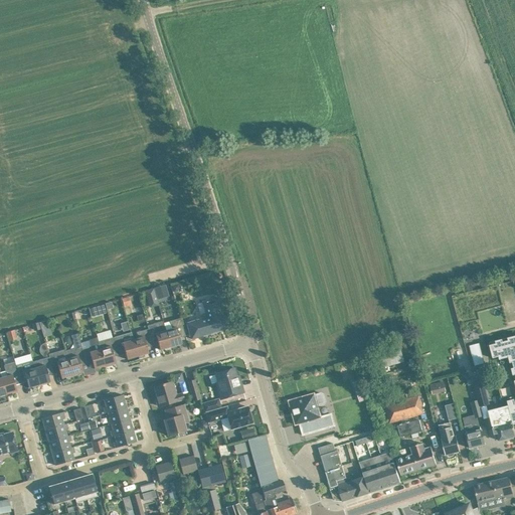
[(135,293),(128,294),(130,303),(137,301),(135,293)]
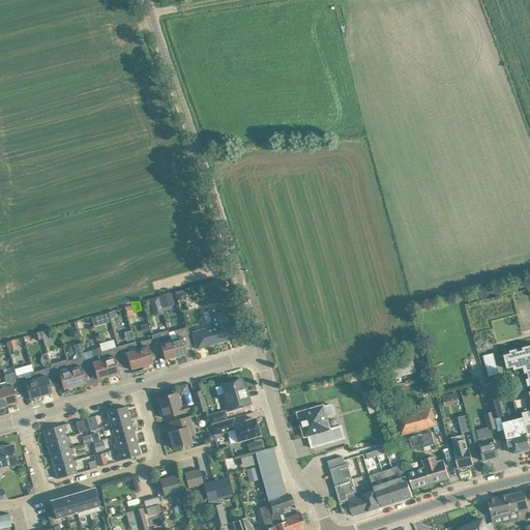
[(209,345),(226,341),(234,339),(232,331),(225,306),(208,311),(213,327),(193,333),(193,336),(196,346),(197,346),(208,342),(209,345)]
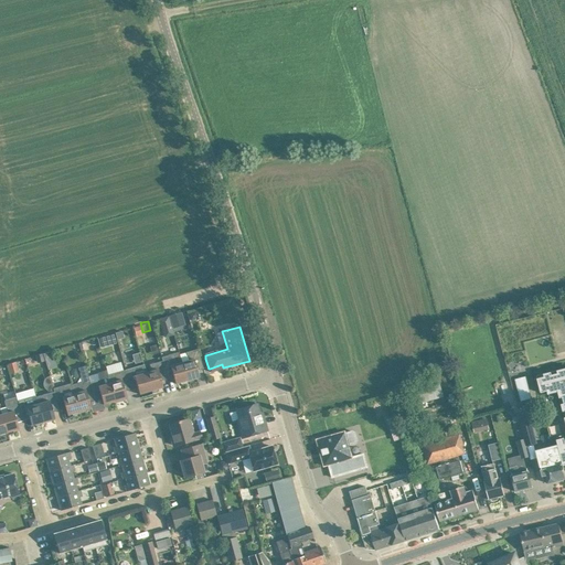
[(187,381),(199,377),(196,371),(203,369),(198,349),(187,352),(189,361),(182,363),(187,381)]
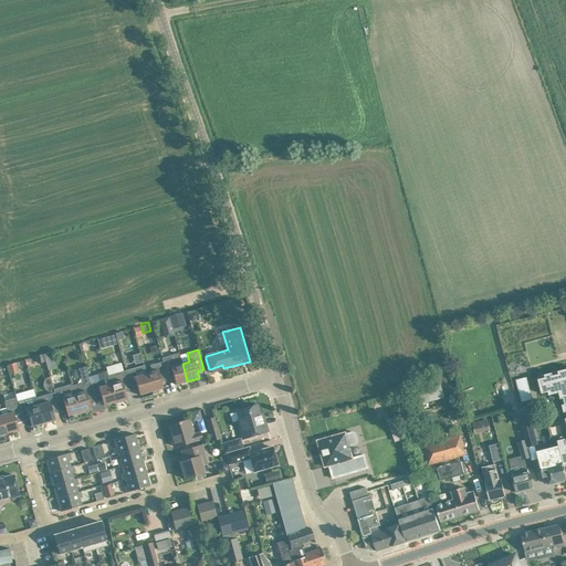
[(51,352),(43,355),(45,363),(54,360),(51,352)]
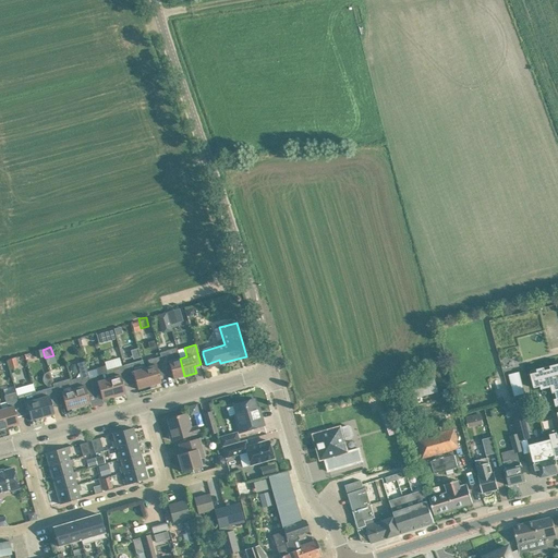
[(177,348),(159,353),(160,356),(165,375),(171,373),(173,379),(178,378),(179,379),(180,380),(184,379),(185,377),(184,376),(180,359),(178,353),(177,348)]
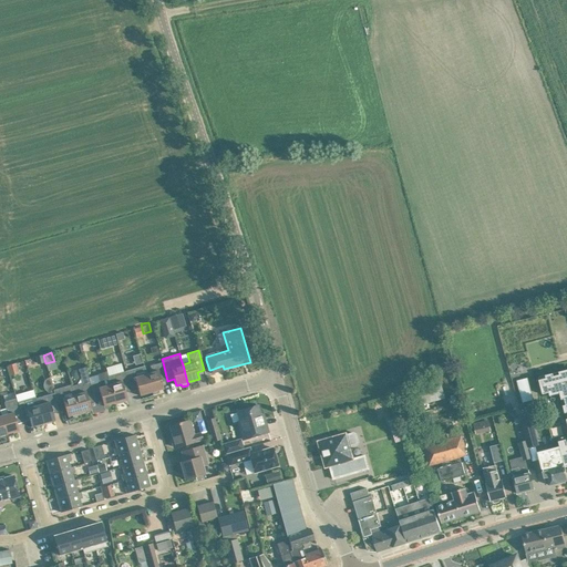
[(152,373),(146,374),(152,392),(152,393),(154,394),(158,393),(158,392),(158,390),(163,389),(162,382),(167,381),(163,362),(150,367),(152,373)]
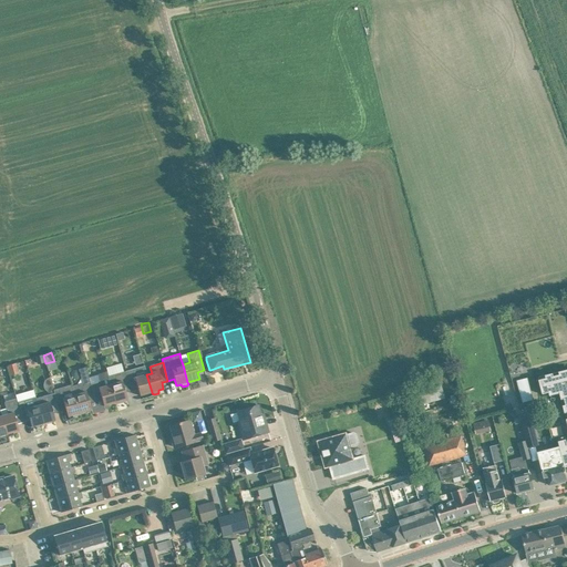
[(121,363),(105,368),(116,402),(126,399),(125,392),(131,390),(125,371),(123,372),(121,363)]
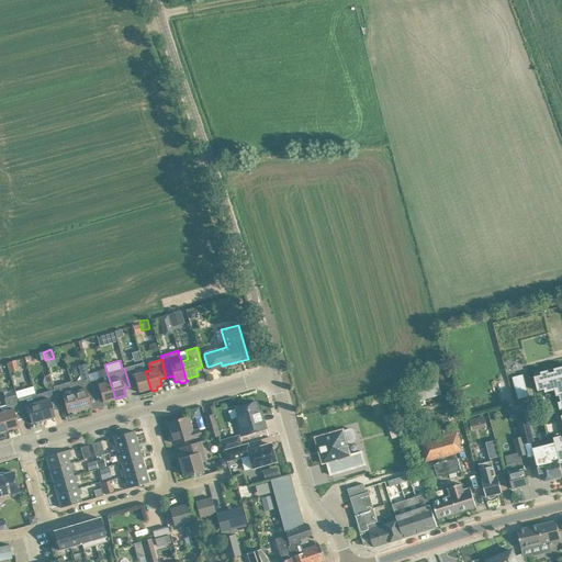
[(14,361),(8,363),(10,371),(18,369),(14,361)]
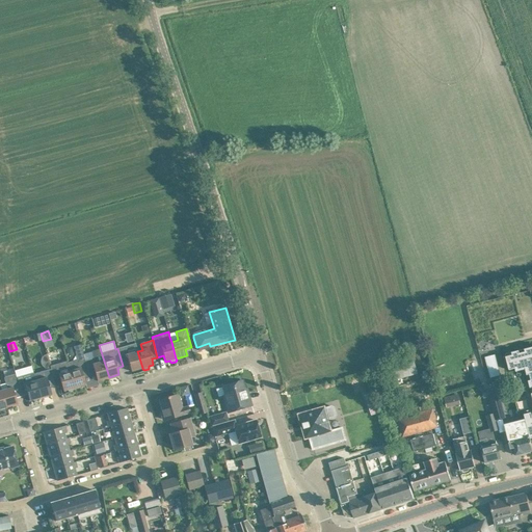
[(77,361),(68,363),(70,371),(74,388),(75,388),(75,389),(81,388),(80,386),(85,384),(83,378),(89,376),(85,361),(84,358),(80,344),(73,346),(77,361)]
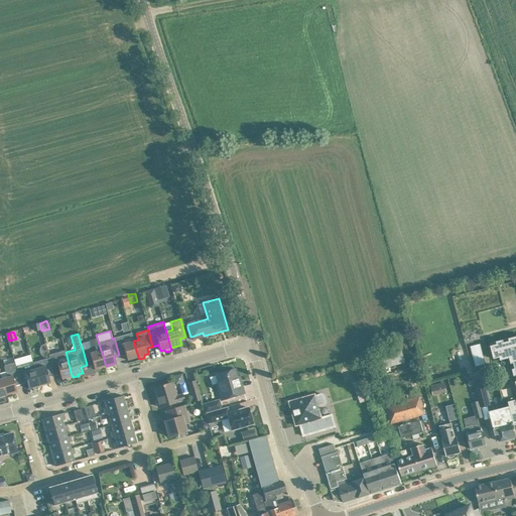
[(127,343),(125,335),(115,338),(120,356),(125,354),(127,360),(138,357),(133,341),(127,343)]
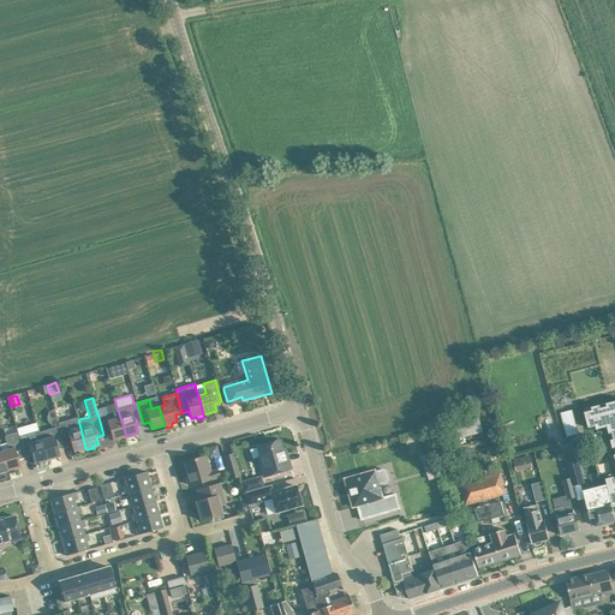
[(614,400),(605,404),(607,406),(601,407),(599,405),(591,407),(592,410),(584,412),(587,428),(595,425),(596,429),(607,427),(608,433),(611,433),(614,439),(610,440),(613,447),(614,446),(614,453),(614,454),(614,457),(614,479),(614,477),(605,479),(608,485),(607,485),(613,507),(614,506),(614,400)]
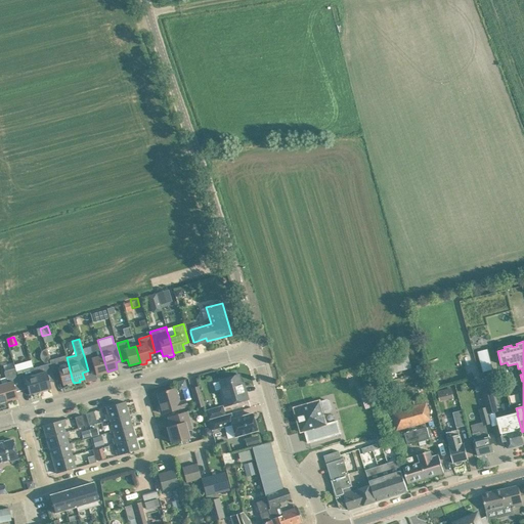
[(95,376),(106,373),(99,348),(98,343),(92,345),(90,346),(92,353),(84,355),(88,370),(94,369),(95,376)]
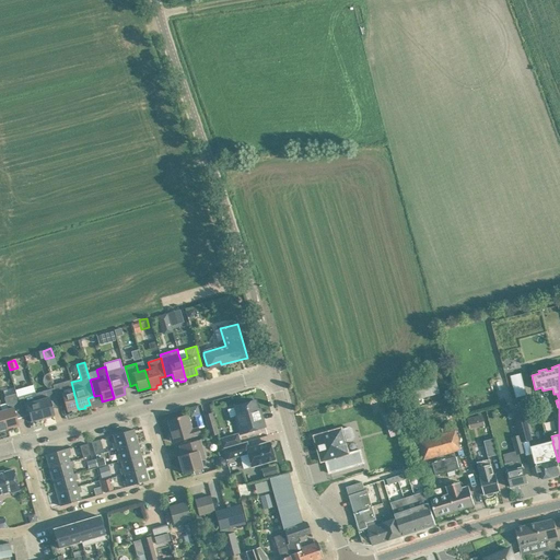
[(510,376),(515,398),(526,395),(521,373),(510,376)]
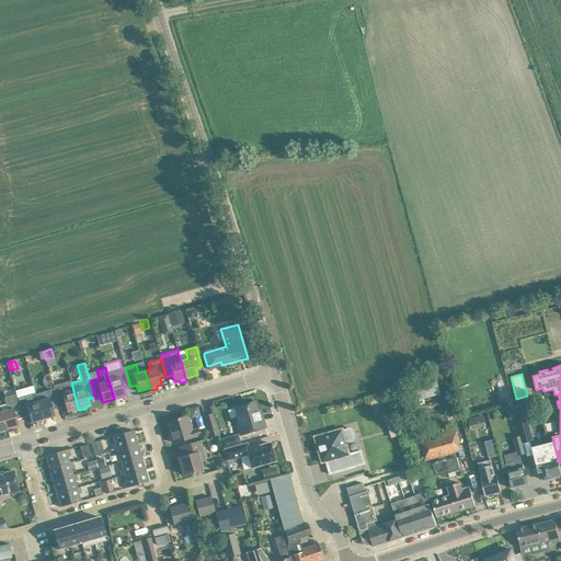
[(54,389),(58,408),(65,405),(67,412),(78,409),(73,391),(71,382),(70,381),(58,385),(58,388),(54,389)]
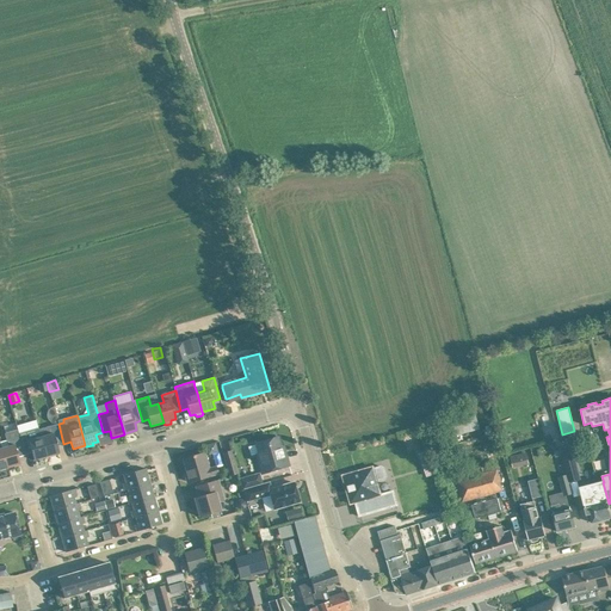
[(498,420),(492,423),(495,436),(501,433),(498,420)]
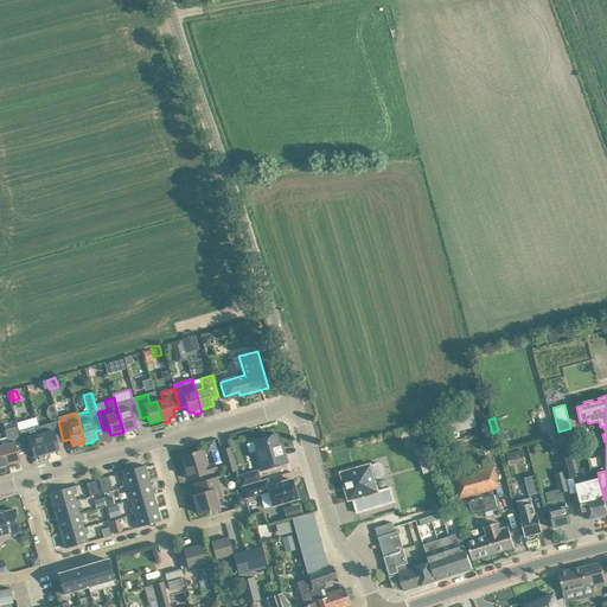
[(63,441),(58,421),(38,427),(40,434),(46,454),(59,451),(57,442),(63,441)]
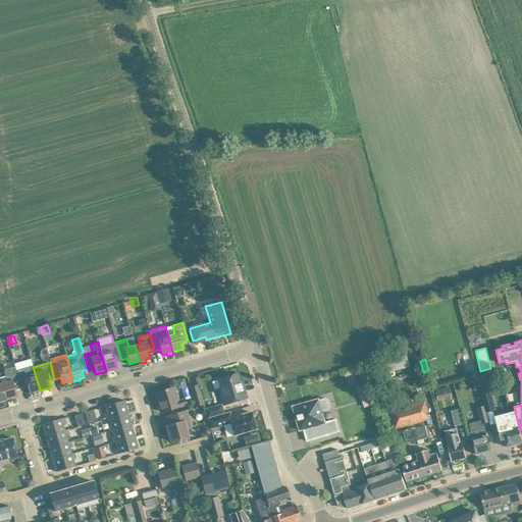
[(5,376),(0,377),(6,400),(17,397),(15,390),(21,388),(16,370),(15,367),(4,371),(5,376)]
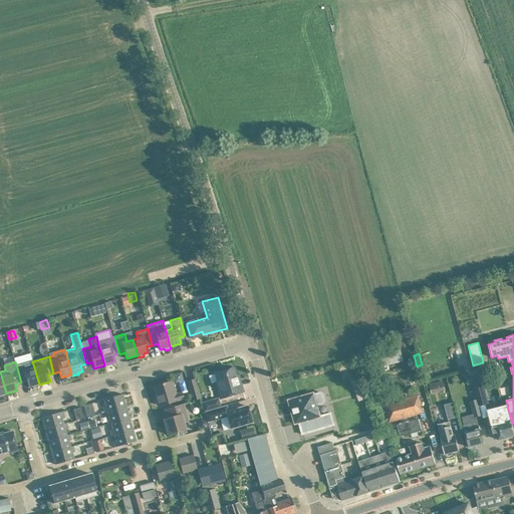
[(26,361),(16,364),(21,382),(26,381),(28,388),(39,384),(34,367),(28,369),(26,361)]
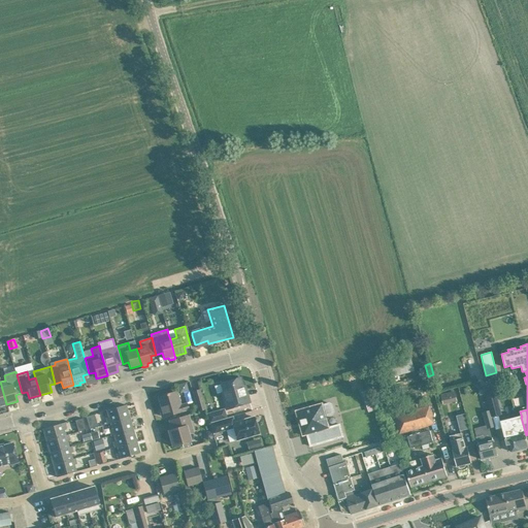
[(505,374),(492,377),(494,385),(495,386),(507,383),(505,374)]
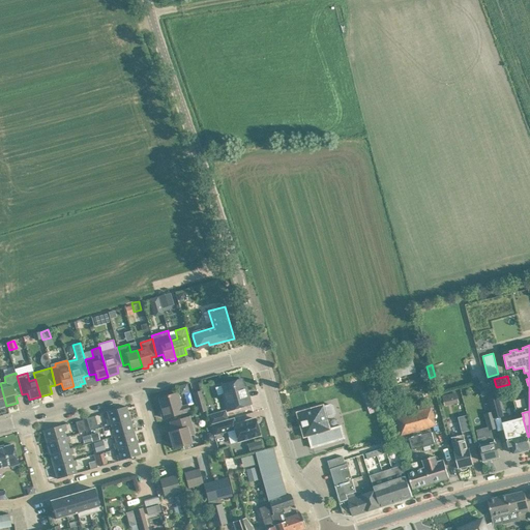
[(227,411),(251,405),(251,404),(247,393),(244,394),(240,379),(222,384),(226,400),(224,400),(227,411)]
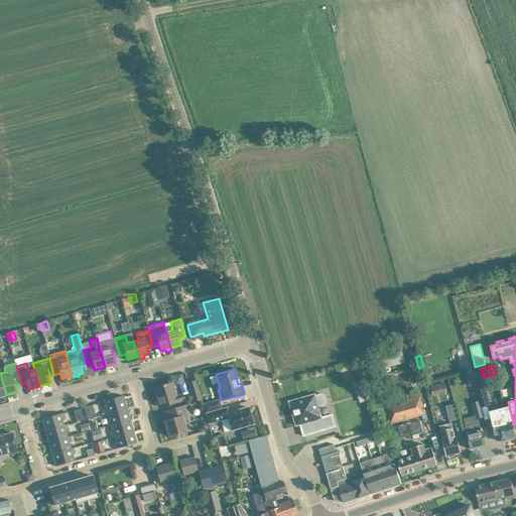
[(483,376),(474,379),(480,401),(481,407),(491,404),(484,377),(483,376)]
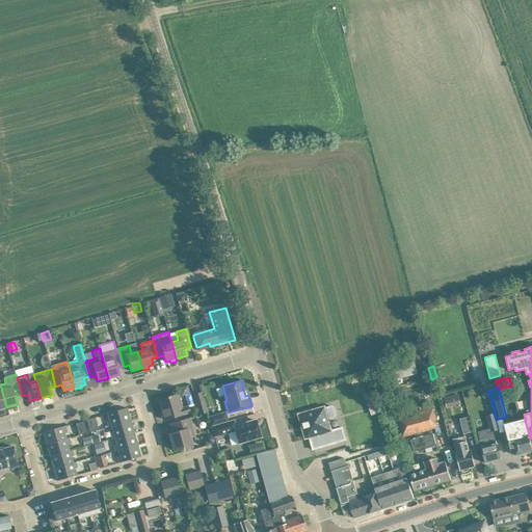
[(193,395),(200,415),(207,413),(202,393),(193,395)]
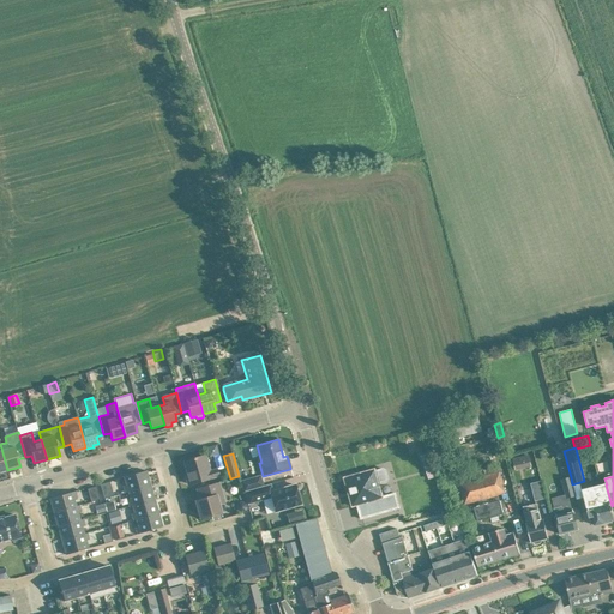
[(437,477),(428,455),(421,457),(429,480),(437,477)]
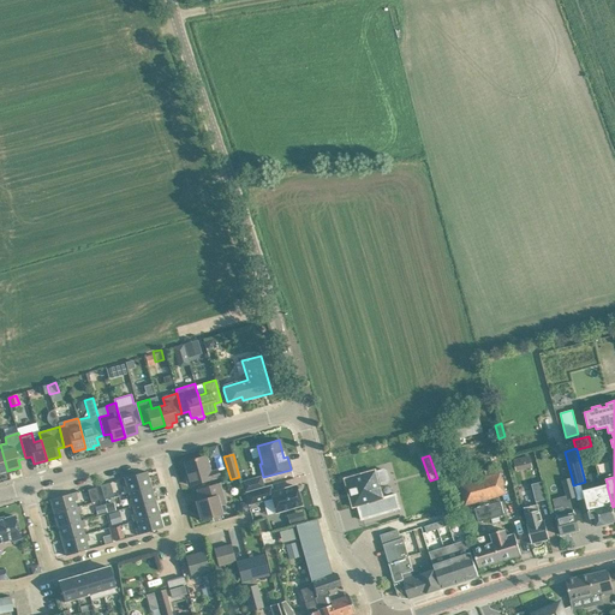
[(184,463),(190,485),(219,477),(218,470),(210,472),(206,457),(184,463)]
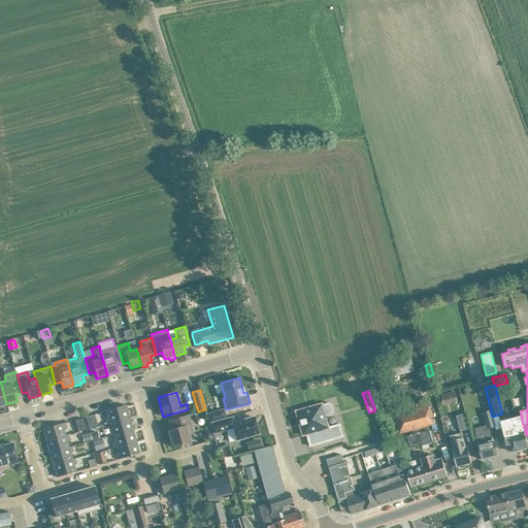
[(451,392),(440,395),(440,396),(442,404),(452,402),(451,399),(456,398),(454,392),(451,392)]
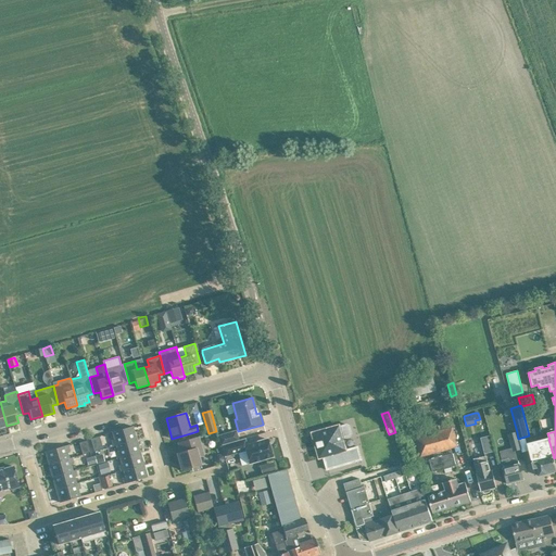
[(420,456),(457,446),(451,422),(429,428),(427,424),(413,428),(420,456)]
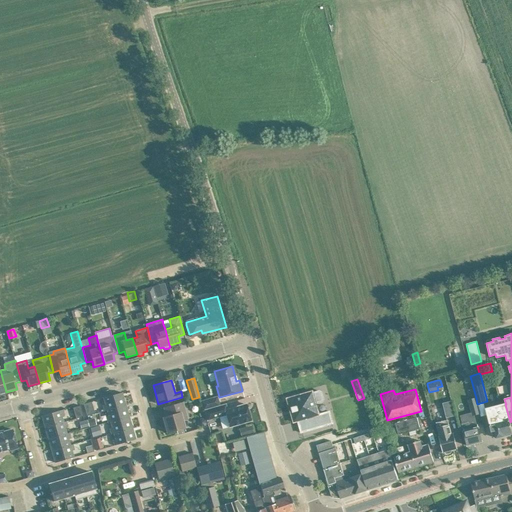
[(312,392),(287,399),(294,422),(298,421),(309,418),(313,430),(333,424),(330,412),(319,415),(315,404),(321,402),(323,400),(321,393),(319,391),(313,393),(312,392)]
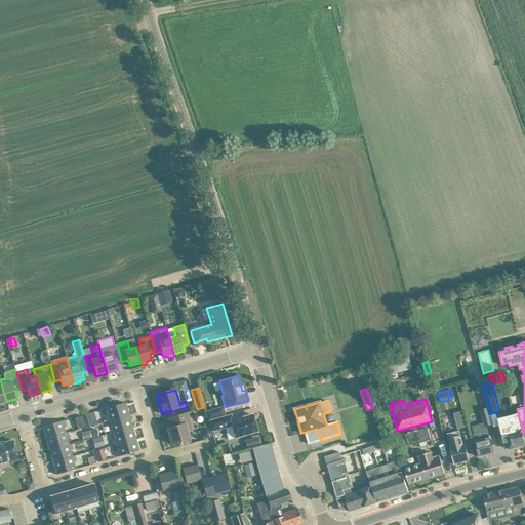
[(128,414),(125,403),(106,408),(108,415),(106,415),(107,421),(110,420),(128,414)]
